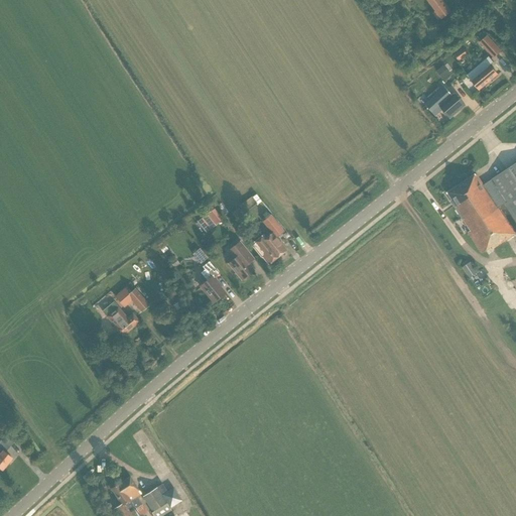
[(441,0),(427,0),(441,18),(450,12),(441,0)]
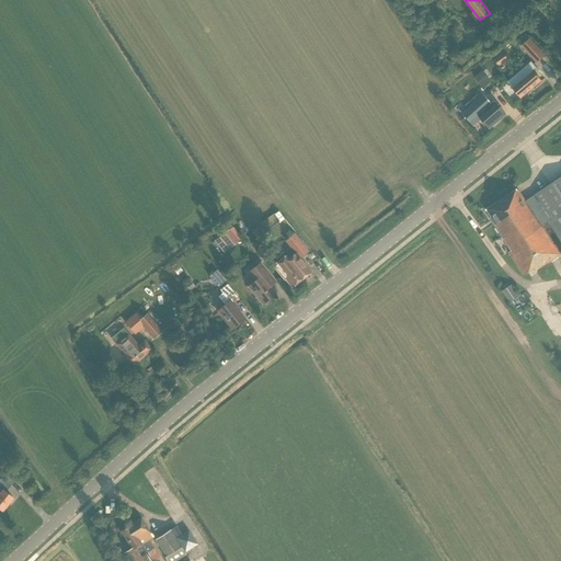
[(518,7),(524,14),(527,11),(522,3),(518,7)]
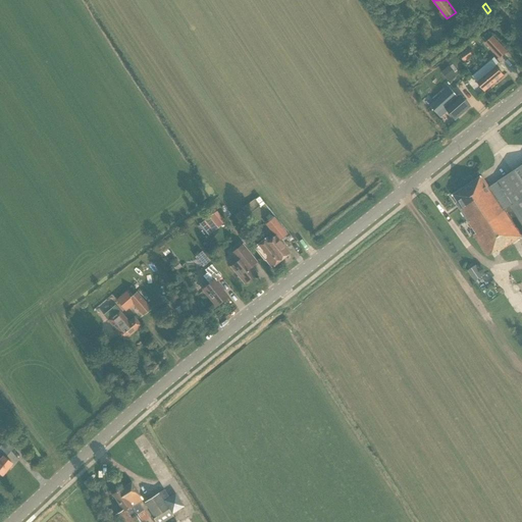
[(494,38),(486,44),(500,60),(508,53),(494,38)]
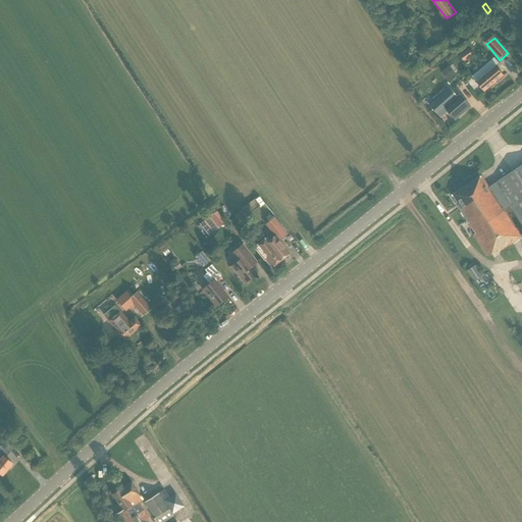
[(464,62),(474,55),(470,49),(460,56),(464,62)]
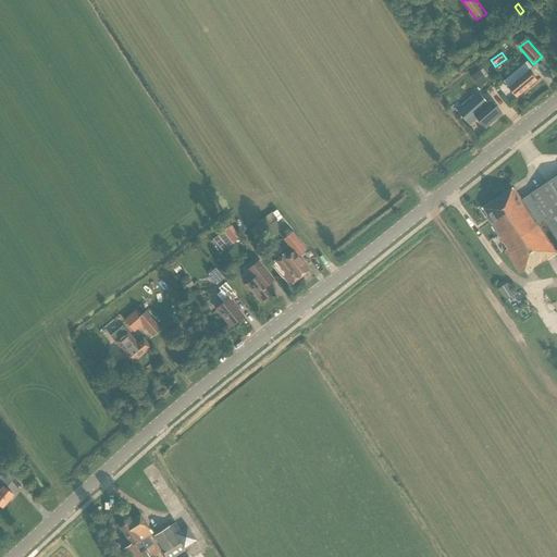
[(509,87),(509,88),(517,98),(537,81),(529,71),(533,67),(528,61),(505,82),(509,87)]
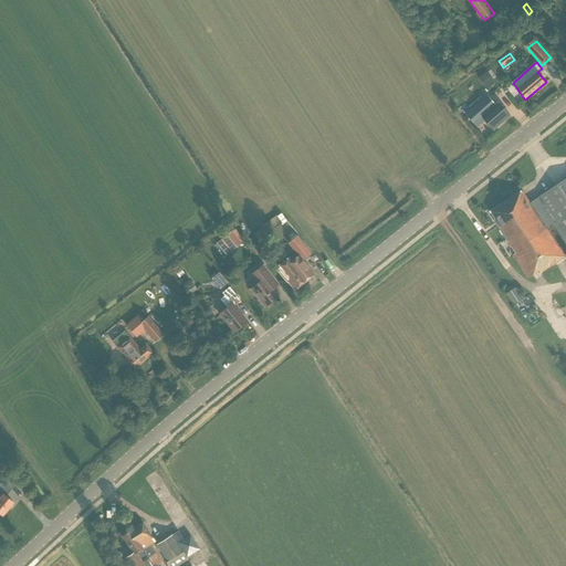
[(479,80),(485,88),(494,82),(486,73),(479,80)]
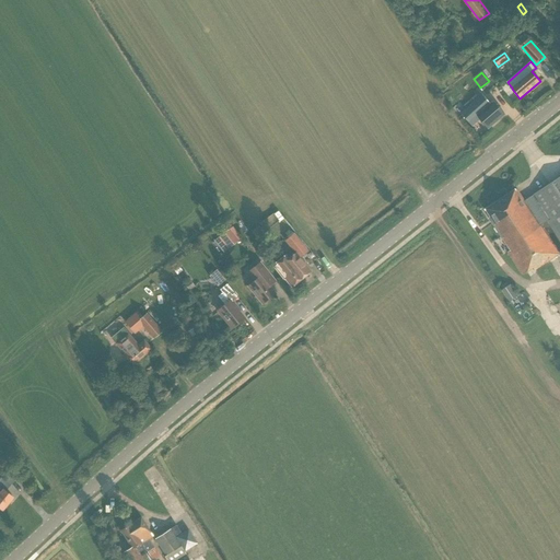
[(505,96),(512,90),(506,83),(500,90),(505,96)]
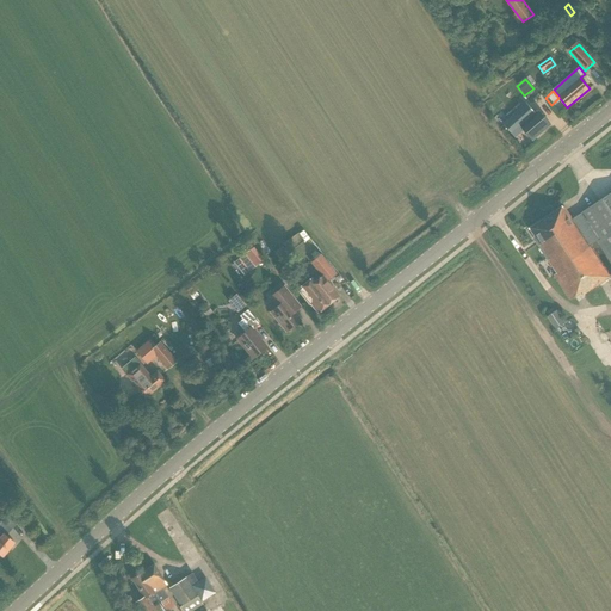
[(505,125),(516,139),(525,130),(534,141),(551,125),(542,115),(541,116),(537,111),(535,113),(526,104),(507,121),(508,122),(505,125)]
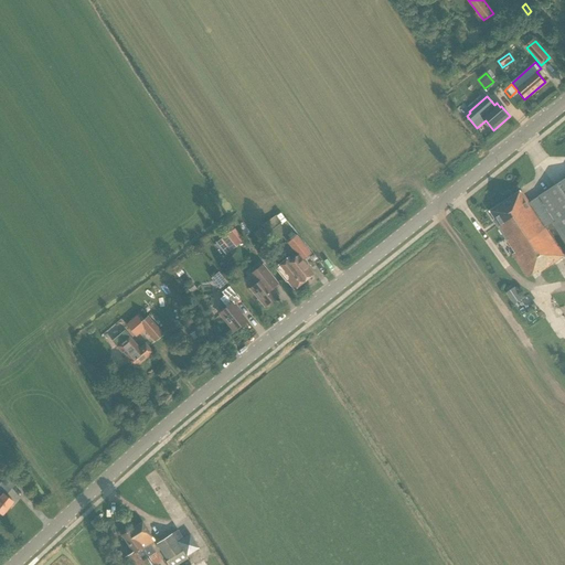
[(564,241),(564,179),(536,198),(536,199),(530,203),(522,191),(490,212),(496,220),(493,221),(515,253),(512,255),(528,278),(539,270),(540,273),(564,257),(546,228),(553,223),(564,241)]
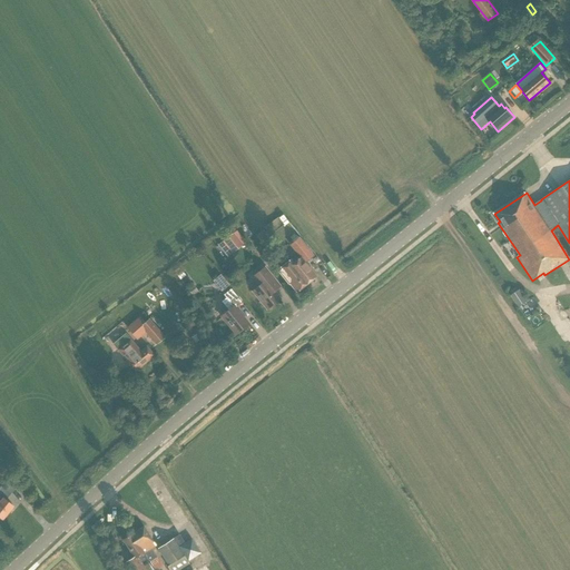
[(258,223),(271,216),(262,203),(251,210),(258,223)]
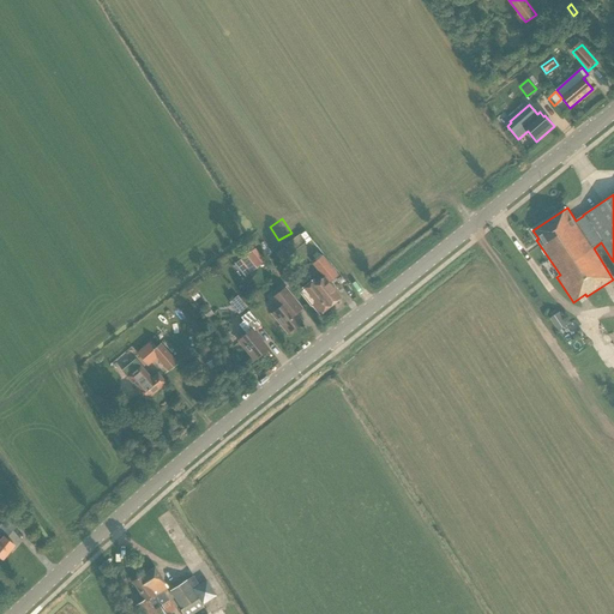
[(260,220),(254,226),(270,245),(277,239),(260,220)]
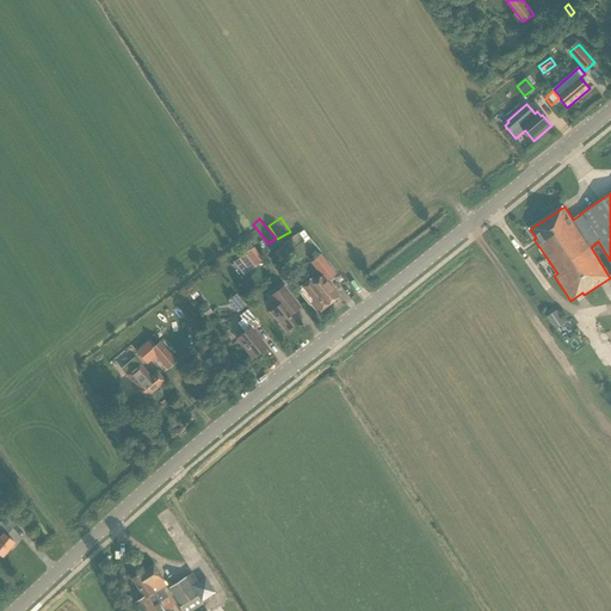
[(306,239),(310,236),(304,227),(300,230),(306,239)]
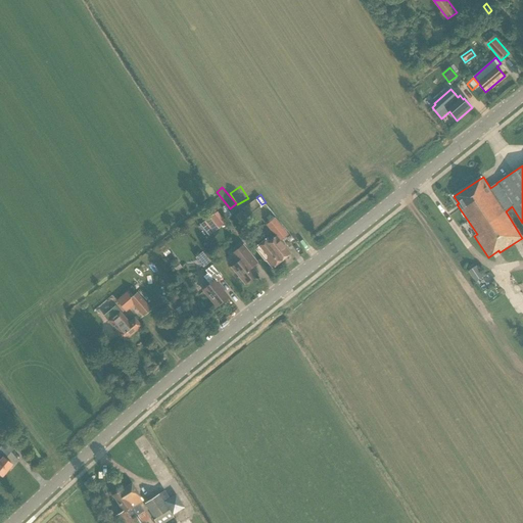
[(204,222),(214,232),(226,222),(217,211),(204,222)]
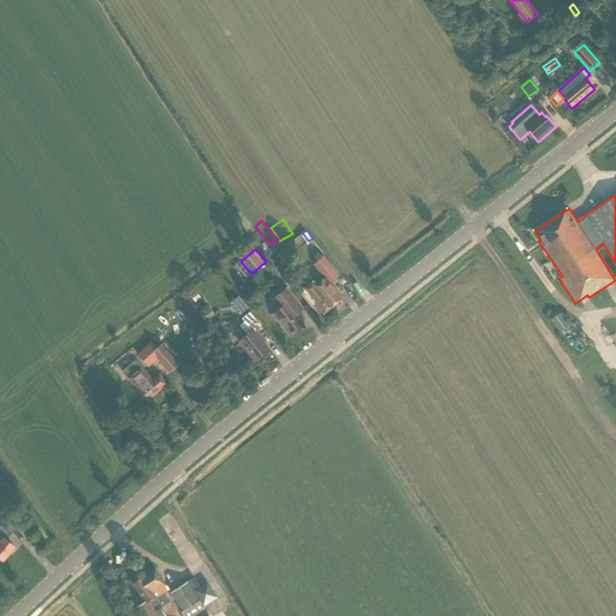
[(331,307),(332,307),(342,298),(330,284),(339,277),(323,258),(314,265),(325,279),(318,284),(323,290),(319,292),(331,307)]
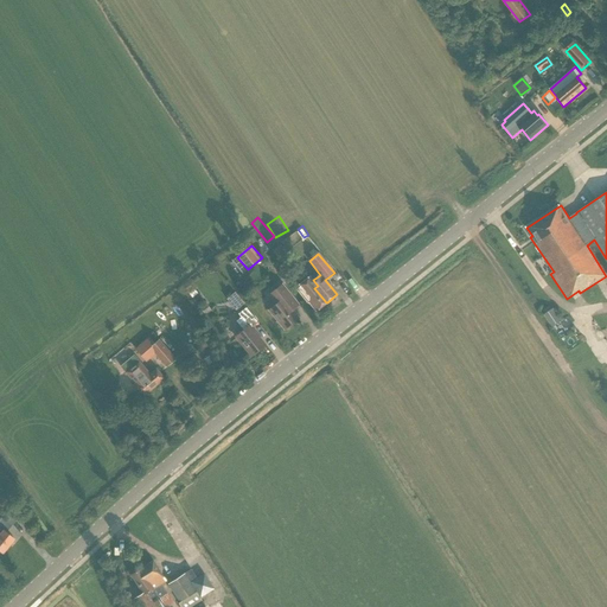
[(326,302),(314,288),(318,286),(313,280),(312,281),(310,278),(295,288),(307,302),(308,301),(317,311),(326,302)]
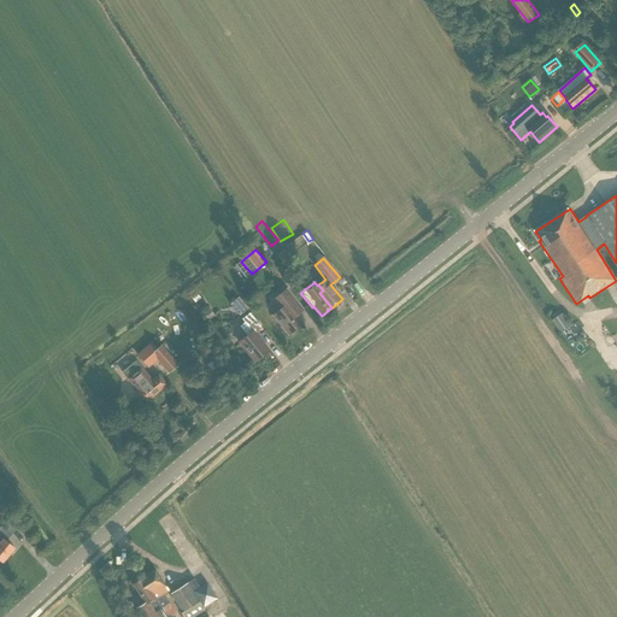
[(188,293),(200,310),(206,305),(194,289),(188,293)]
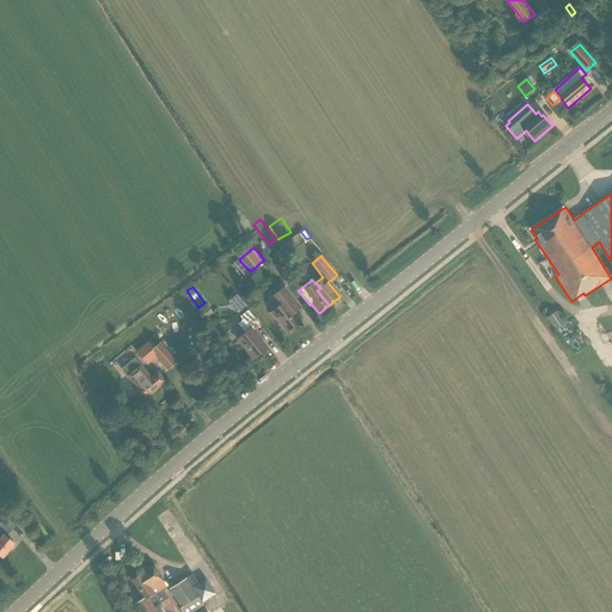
[(286,305),(293,299),(283,287),(271,297),(279,306),(271,312),(288,332),(300,322),(286,305)]
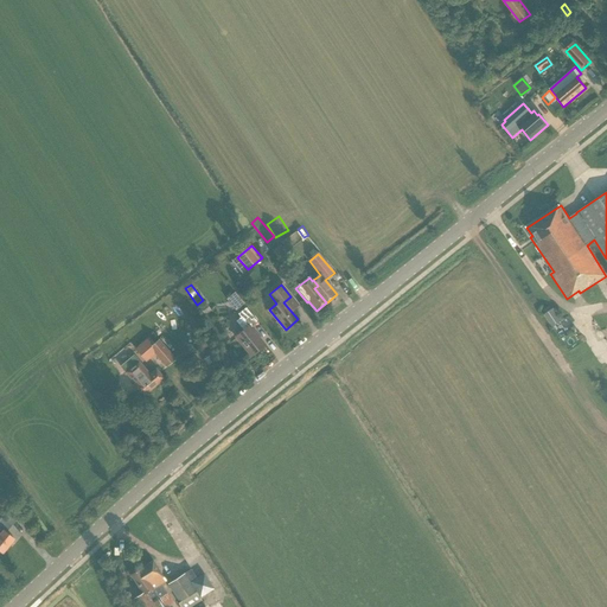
[(227,294),(235,308),(246,301),(237,287),(227,294)]
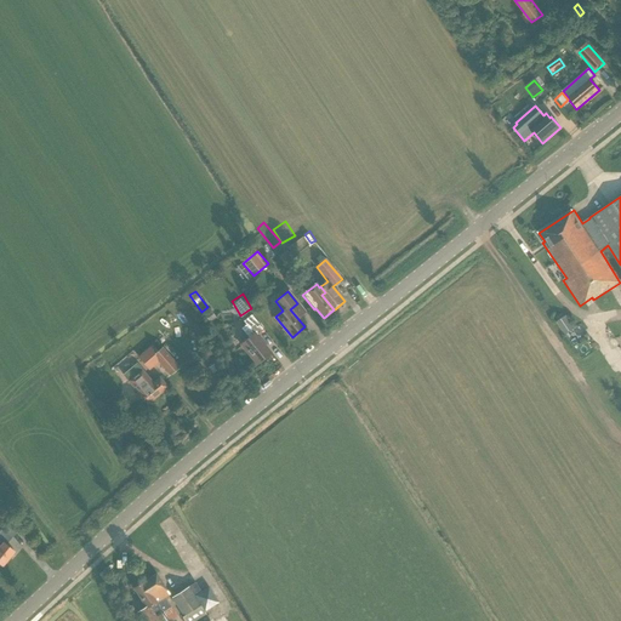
[(204,314),(210,323),(216,318),(210,309),(204,314)]
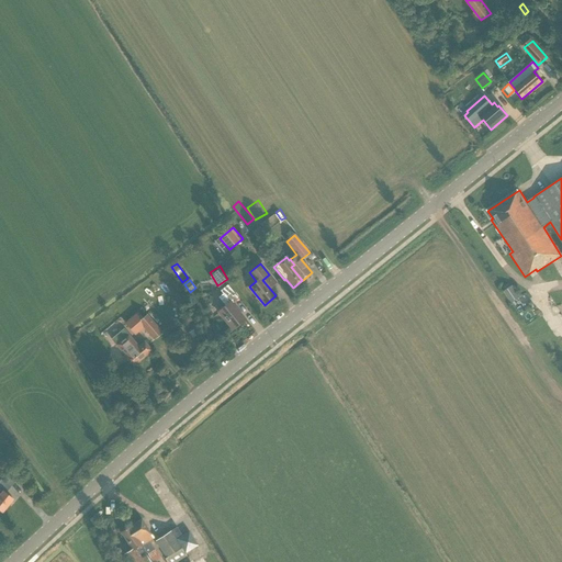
[(227,285),(221,291),(223,294),(218,298),(225,306),(218,312),(234,329),(245,321),(232,304),(238,299),(227,285)]
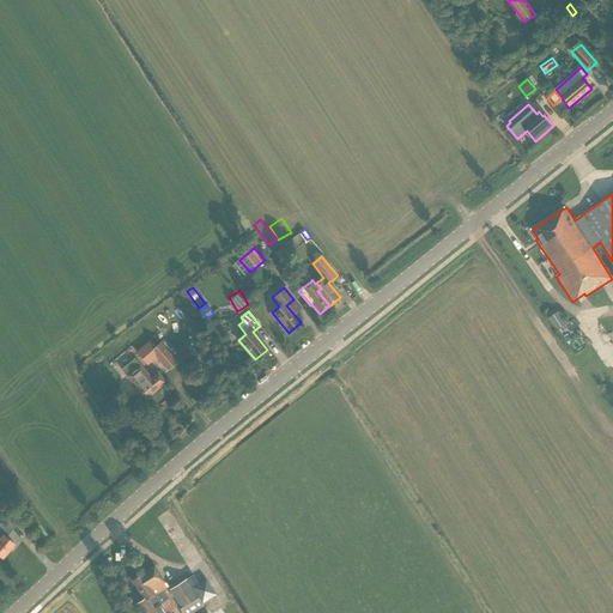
[(550,319),(558,332),(568,326),(559,313),(550,319)]
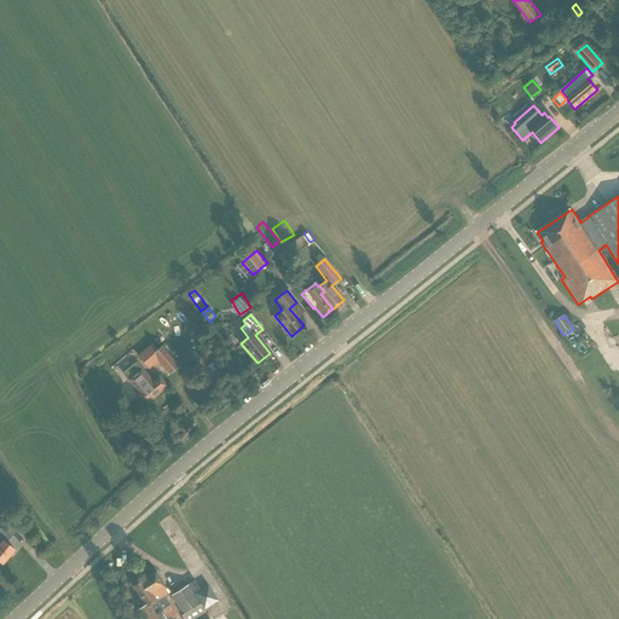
[(618,346),(611,329),(602,333),(612,353),(618,350),(618,346)]
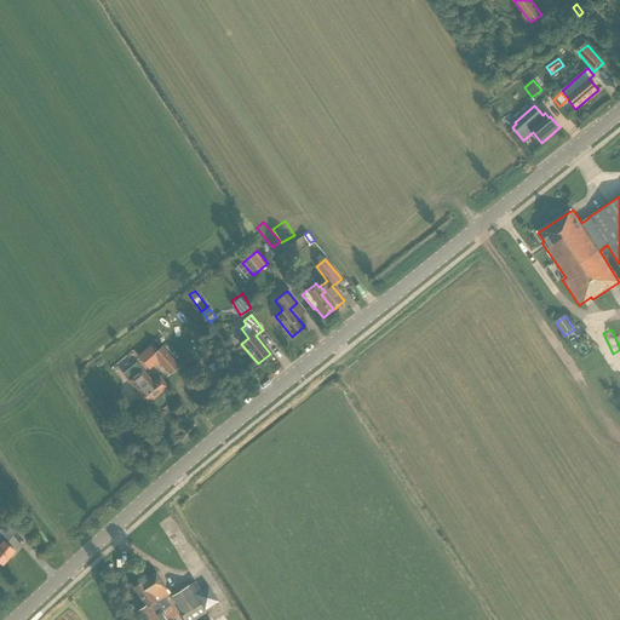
[(138,356),(149,369),(159,362),(170,375),(179,367),(162,346),(158,351),(153,344),(138,356)]
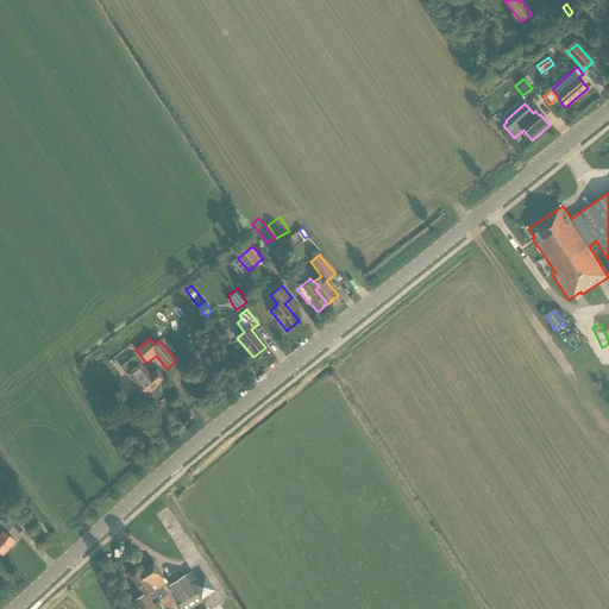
[(157,370),(150,376),(137,360),(131,366),(132,369),(126,374),(135,383),(135,384),(137,388),(136,388),(144,397),(165,380),(157,370)]
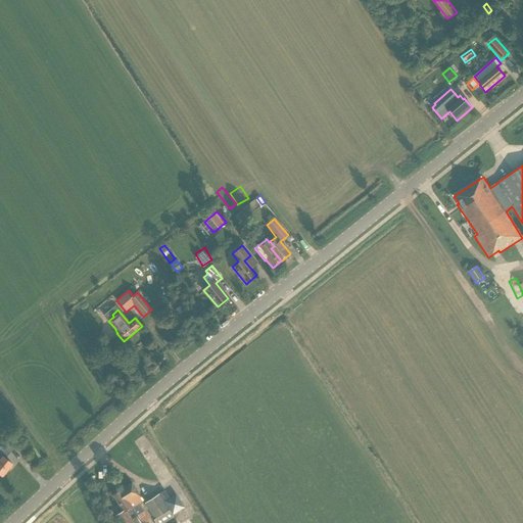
[(6,441),(0,448),(0,475),(2,477),(12,465),(5,459),(14,447),(6,441)]
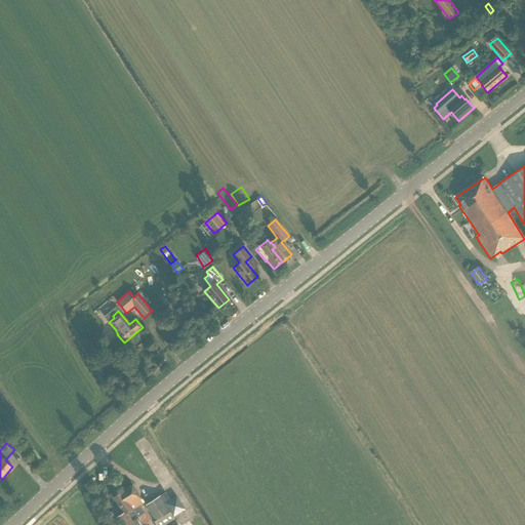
[(132,485),(122,492),(143,524),(146,524),(151,522),(139,506),(144,502),(132,485)]
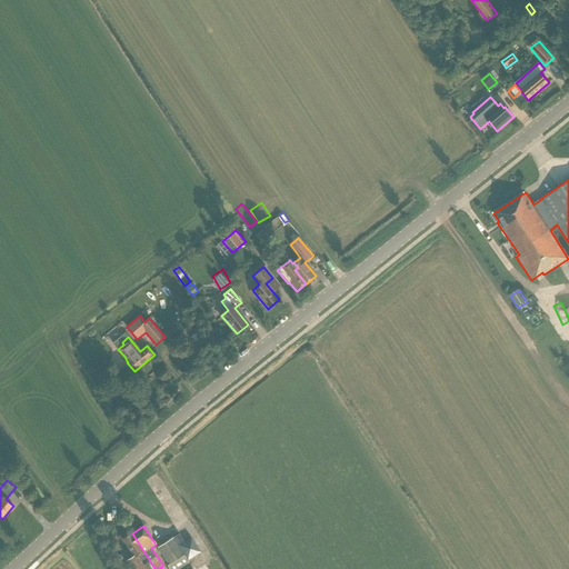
[(127,562),(131,568),(155,568),(132,533),(122,539),(135,558),(127,562)]
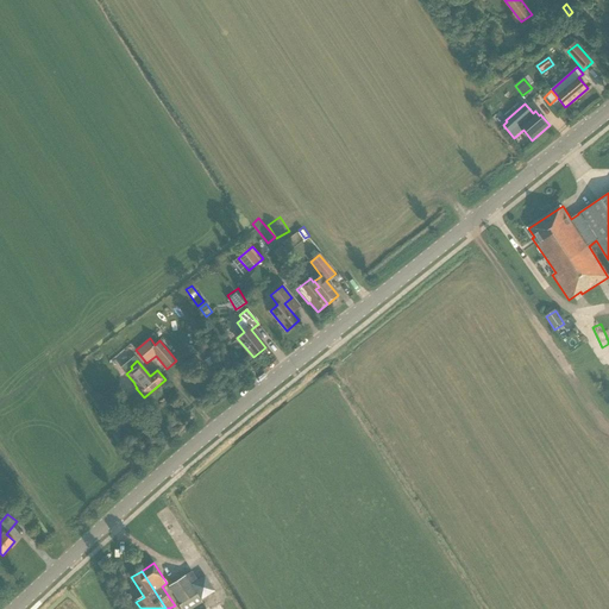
[(206,608),(190,585),(198,581),(192,572),(186,576),(169,586),(180,604),(179,606),(181,608),(206,608)]
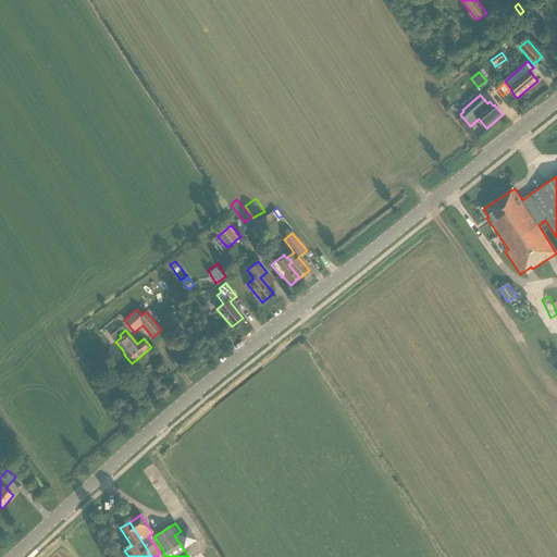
[(175,534),(184,548),(196,541),(188,528),(175,534)]
